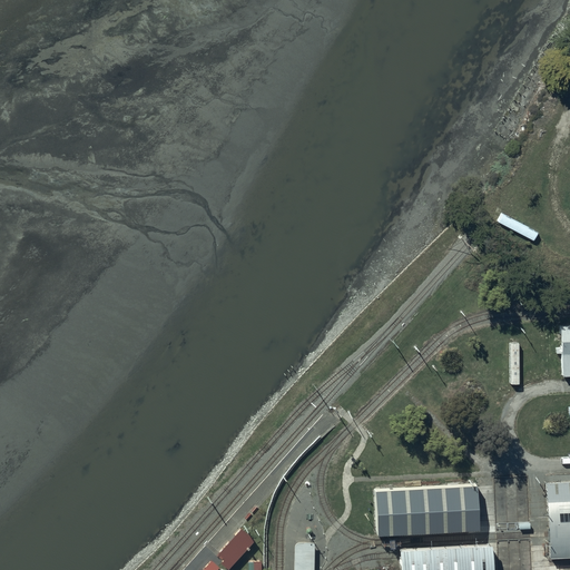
[(569,325),(559,326),(561,376),(569,375),(569,325)]
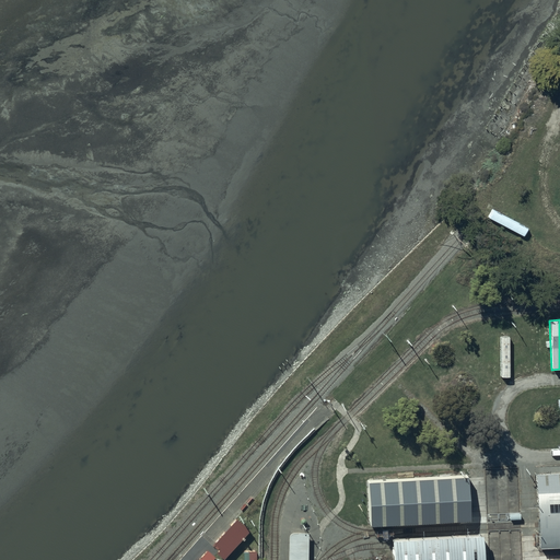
[(559,471),(535,473),(538,524),(538,538),(539,544),(559,543),(559,471)]
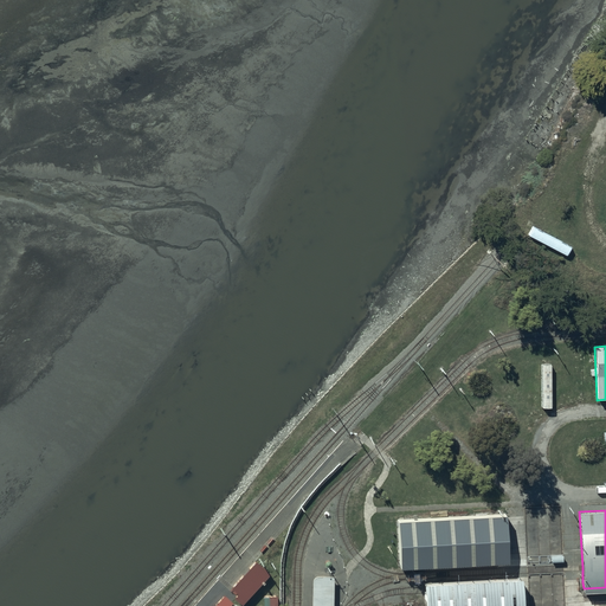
[(505,513),(397,519),(399,566),(508,560),(508,552),(507,537),(505,523),(505,513)]
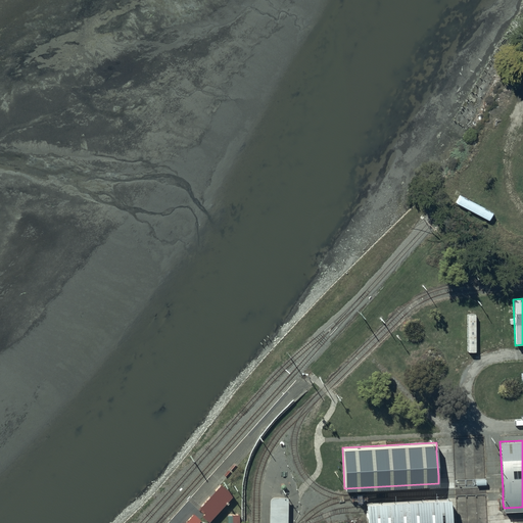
[(208,522),(233,496),(221,484),(199,508),(205,513),(202,517),(208,522)]
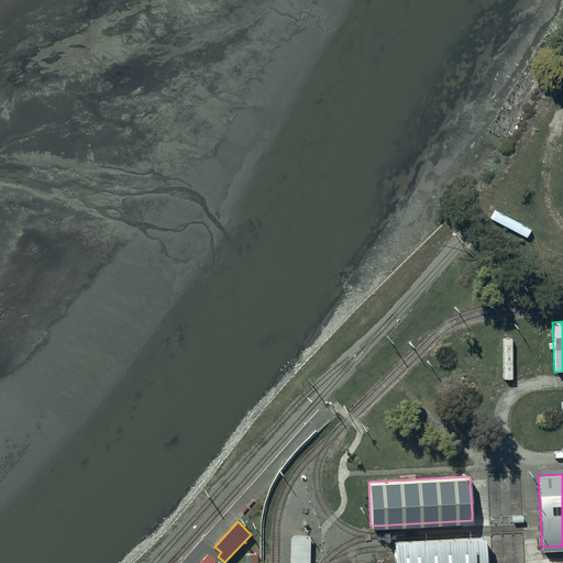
[(484,537),(393,541),(394,549),(394,562),(485,562),(485,560),(484,544),(484,537)]
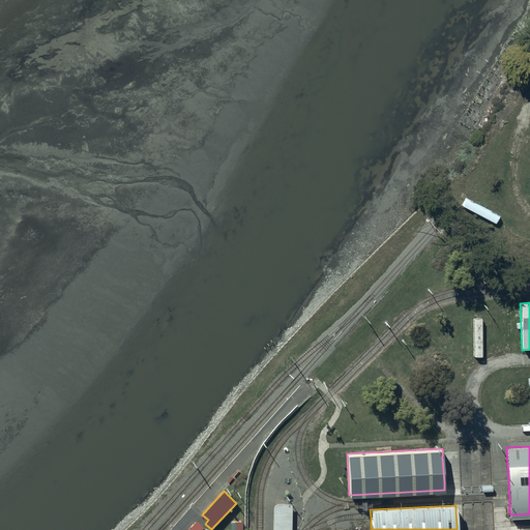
[(292,529),(293,506),(277,506),(276,506),(275,507),(274,508),(273,510),(272,529),(292,529)]
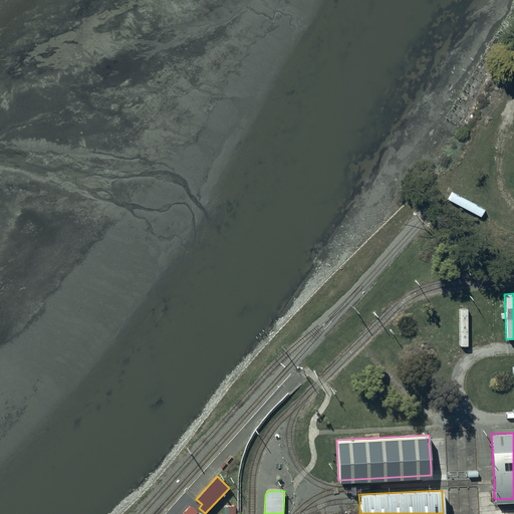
[(191,504),(182,513),(195,513),(199,511),(191,504)]
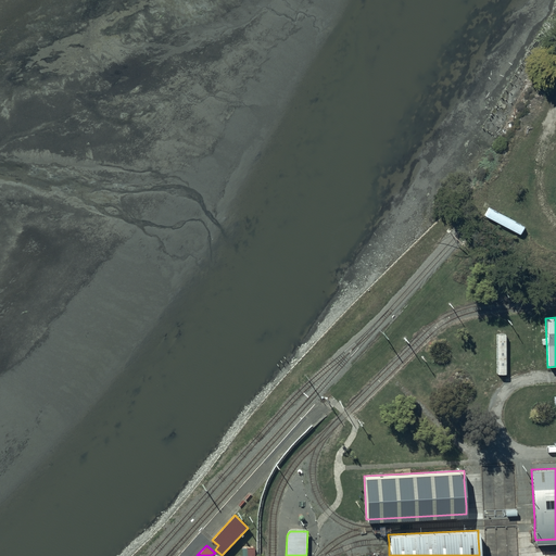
All buildings are outlined.
